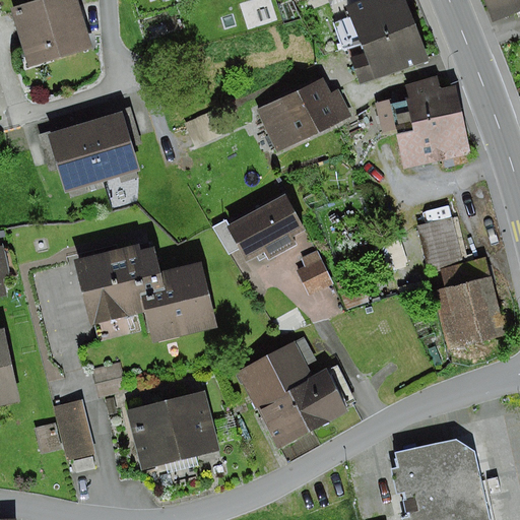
[(77,0),(40,0),(11,9),(28,67),(92,49),(77,0)]
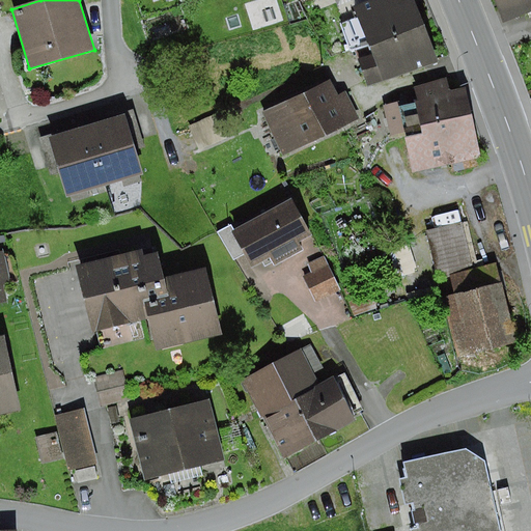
[(413,0),(367,0),(353,5),(358,19),(341,24),(352,52),(369,46),(423,25),(413,0)]
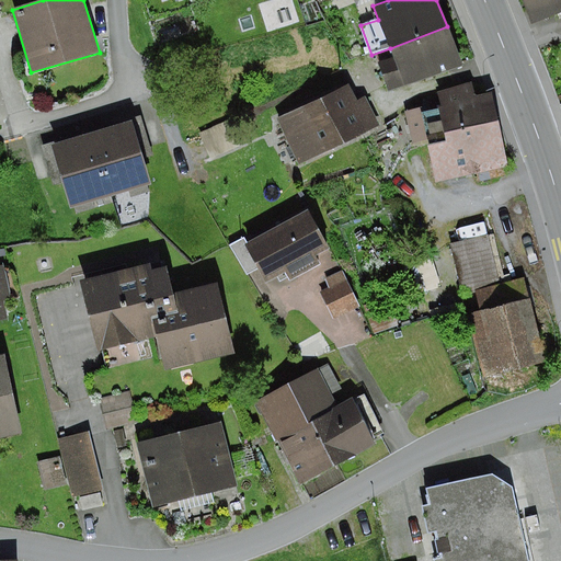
[(461,65),(447,26),(390,48),(393,57),(379,63),(389,91),(461,65)]
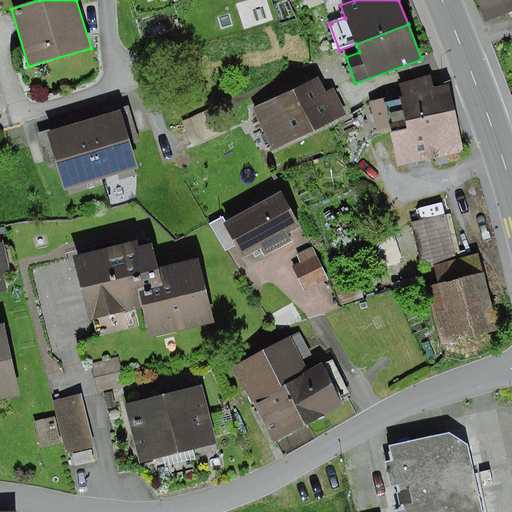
[(406,121),(455,111),(448,85),(433,88),(430,75),(399,85),(402,96),(399,96),(400,99),(387,103),(386,98),(369,101),(375,132),(389,129),(390,133),(407,129),(406,121)]
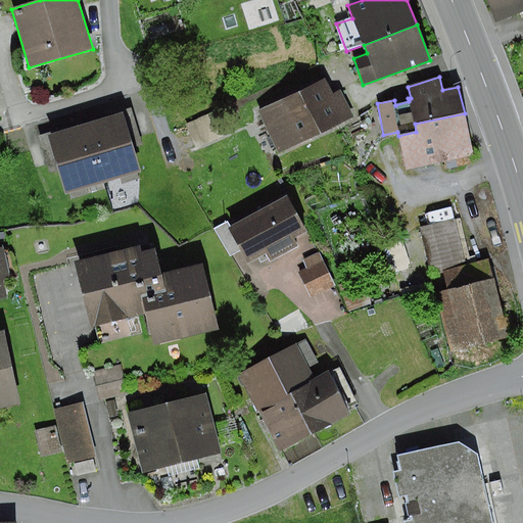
[(324,79),(258,110),(279,152),(352,116),(340,90),(332,94),(324,79)]
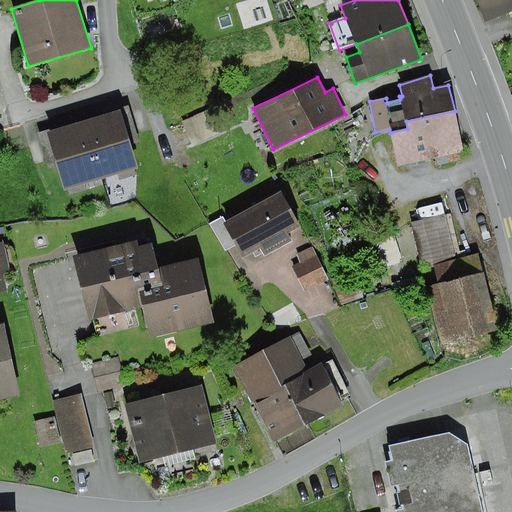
[(119,108),(120,111),(130,145),(140,142),(129,105),(119,108)]
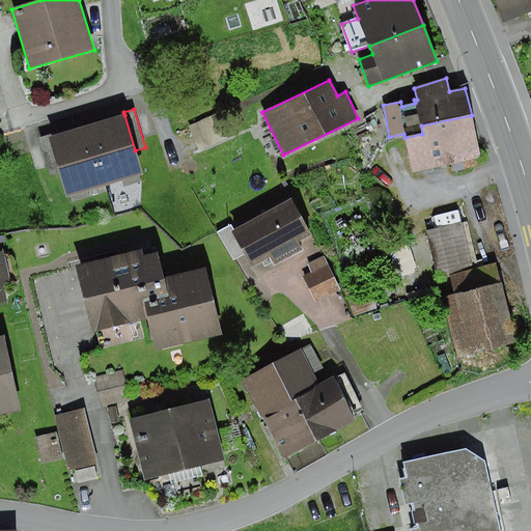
[(227,109),(189,126),(199,149),(238,132),(227,109)]
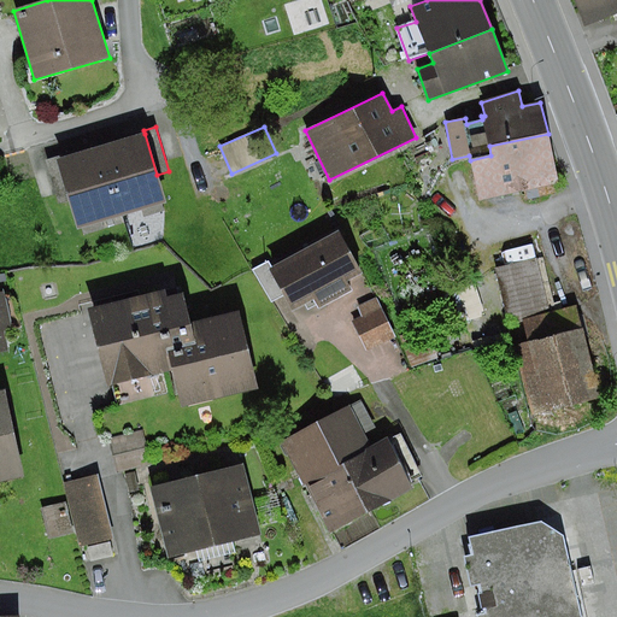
[(145,134),(103,146),(123,215),(164,203),(157,175),(145,134)]
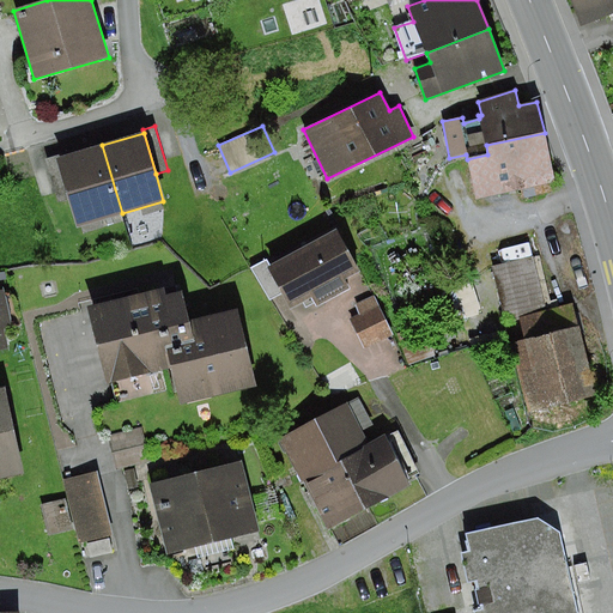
[(487,155),(467,159),(477,200),(522,189),(525,198),(556,192),(545,133),(486,145),(487,155)]
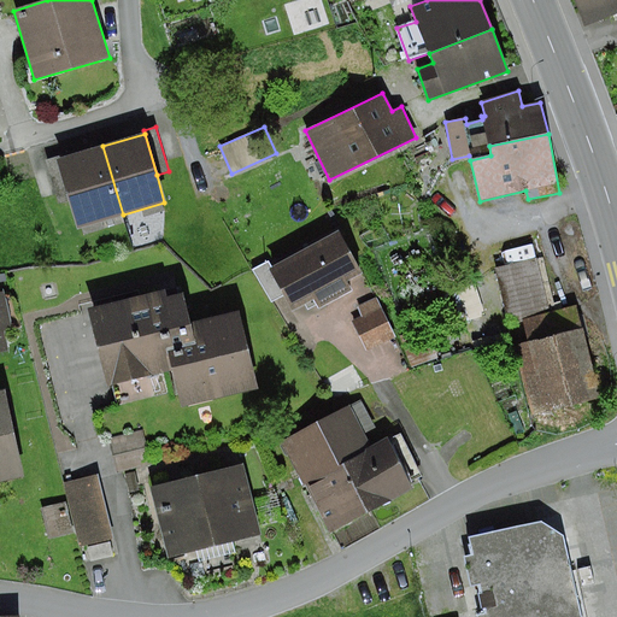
[(123,215),(103,146),(58,159),(70,200),(78,228),(123,215)]
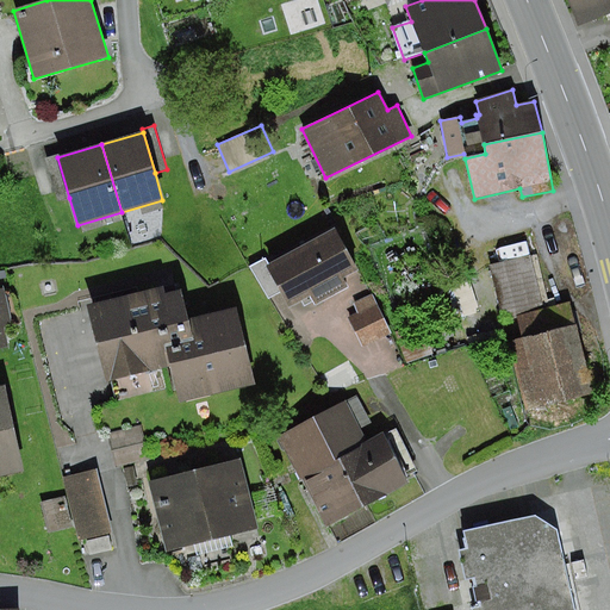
[(57,201),(69,198),(57,157),(56,155),(44,159),(57,201)]
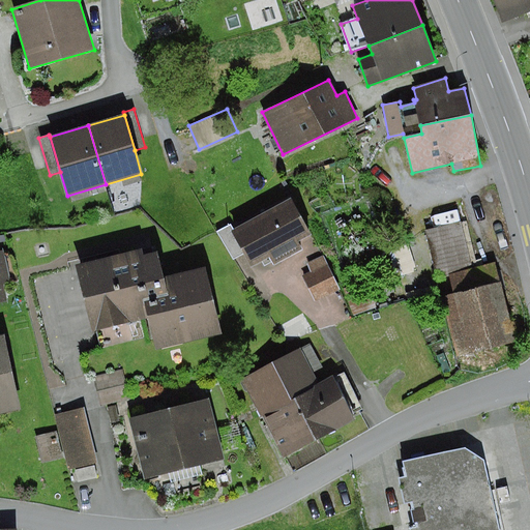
[(291,204),(235,232),(252,265),(307,236),(291,204)]
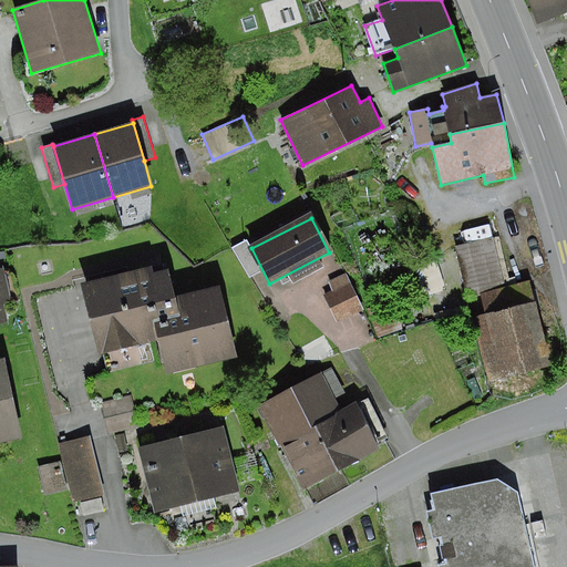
[(492,237),(455,247),(466,295),(504,286),(492,237)]
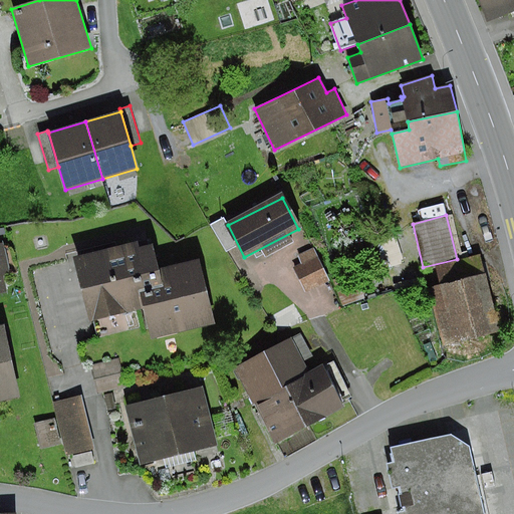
[(3,242),(0,242),(0,293),(6,292),(2,273),(9,272),(3,242)]
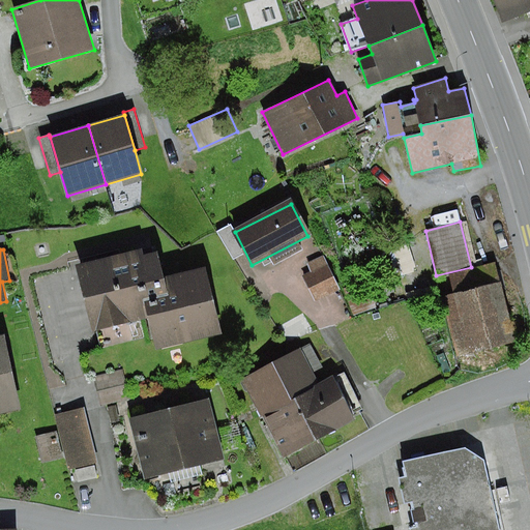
[(141,249),(76,266),(92,332),(147,319),(155,351),(222,334),(205,268),(163,278),(155,253),(143,256),(141,249)]
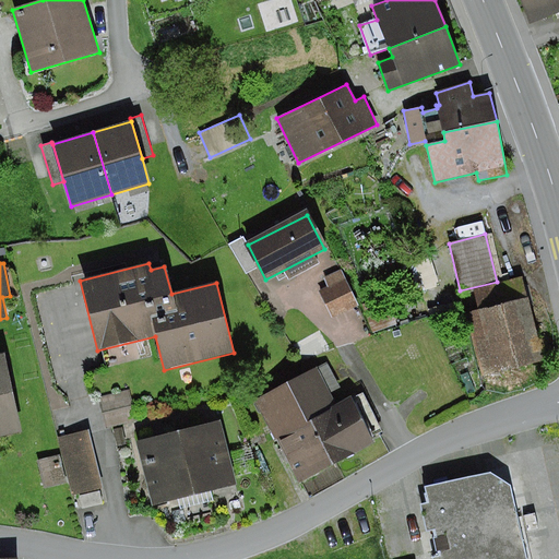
[(341,271),(324,278),(329,286),(319,292),(332,318),(357,306),(341,271)]
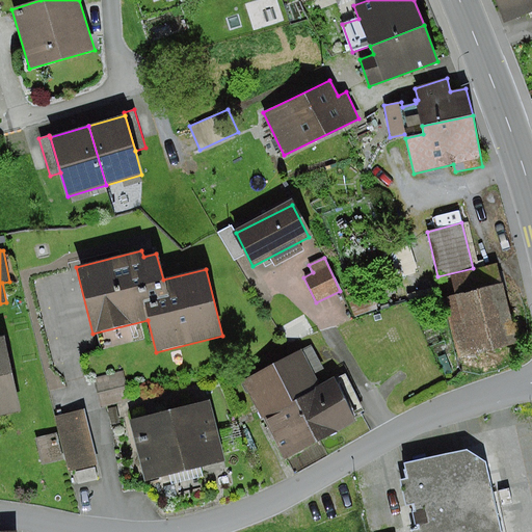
[(455,295),(443,298),(458,361),(516,346),(497,264),(450,275),(455,295)]
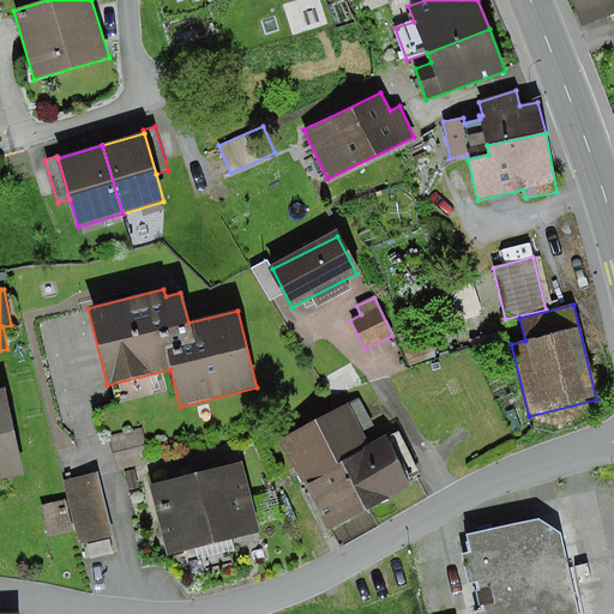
[(0,479),(20,475),(4,391),(0,391),(0,479)]
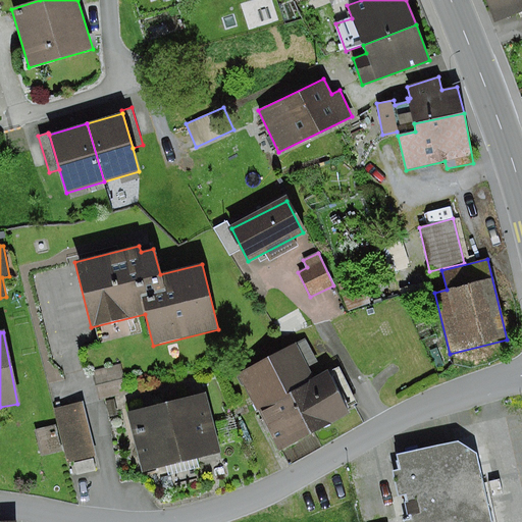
[(303,346),(251,374),(292,448),(362,409),(341,369),(321,379),(303,346)]
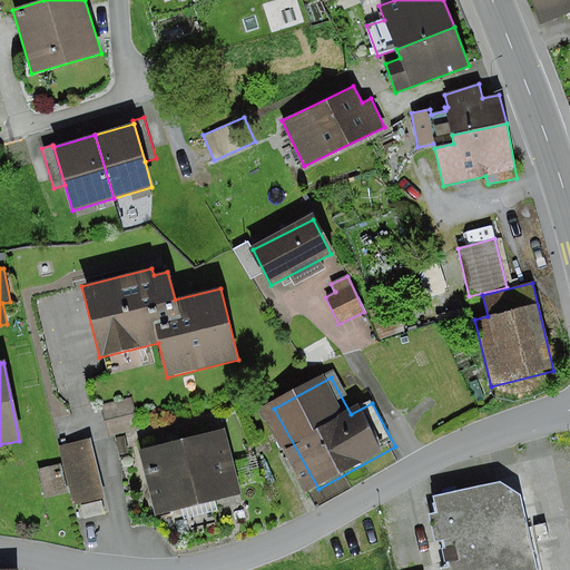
[(130,397),(102,404),(110,435),(139,429),(130,397)]
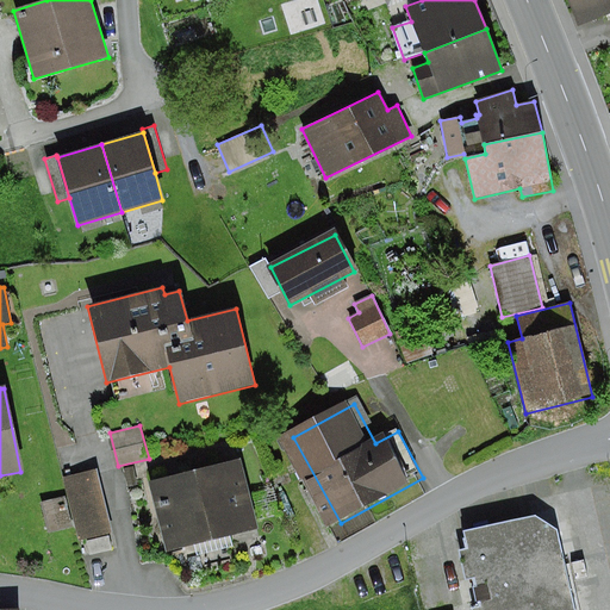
[(253,458),(163,481),(181,548),(269,526),(253,458)]
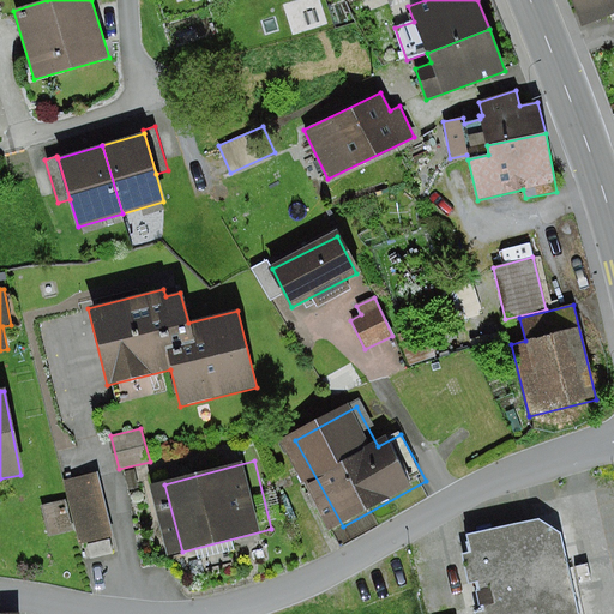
[(97,473),(65,481),(79,543),(113,536),(97,473)]
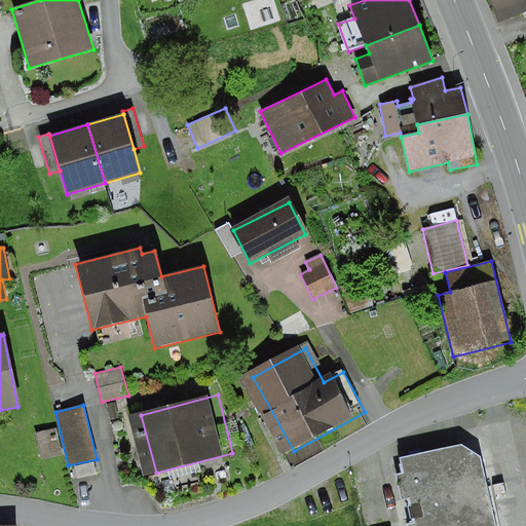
[(55,429),(36,434),(41,459),(62,454),(55,429)]
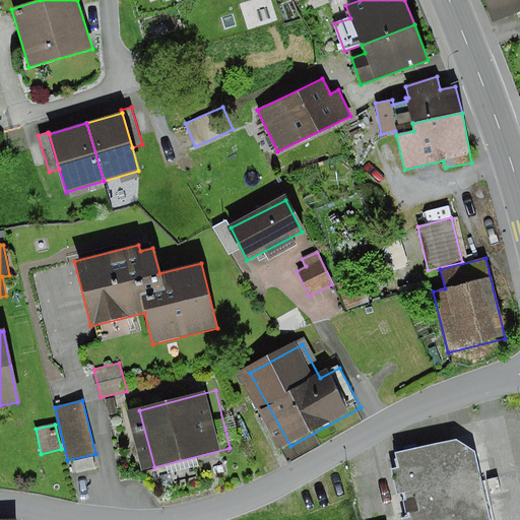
[(454,441),(396,454),(400,468),(392,470),(397,494),(404,492),(409,518),(402,519),(488,519),(473,453),(454,441)]
